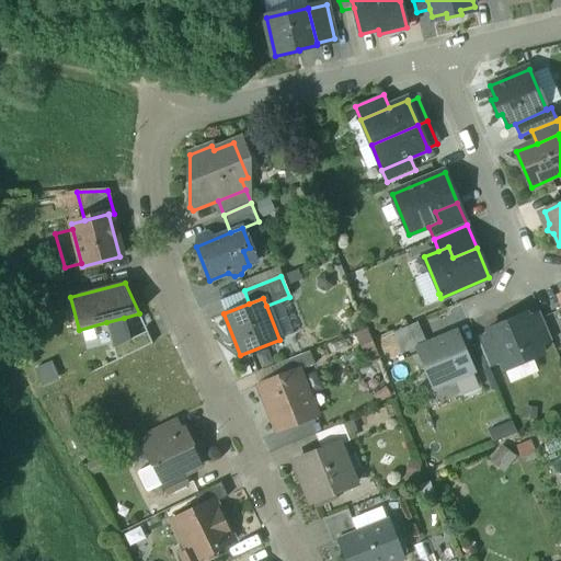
[(539,312),(527,318),(539,346),(552,342),(539,312)]
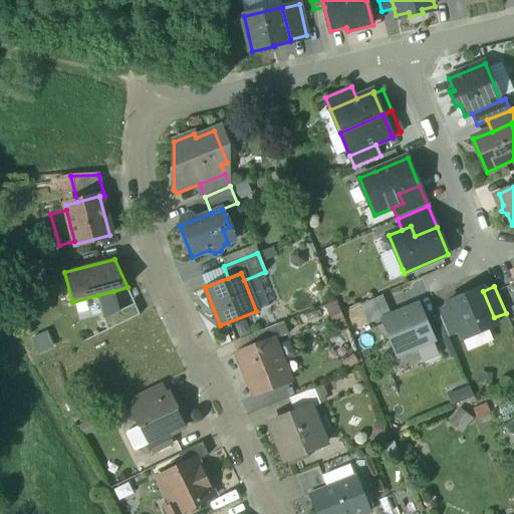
[(127,287),(113,291),(119,311),(135,304),(127,287)]
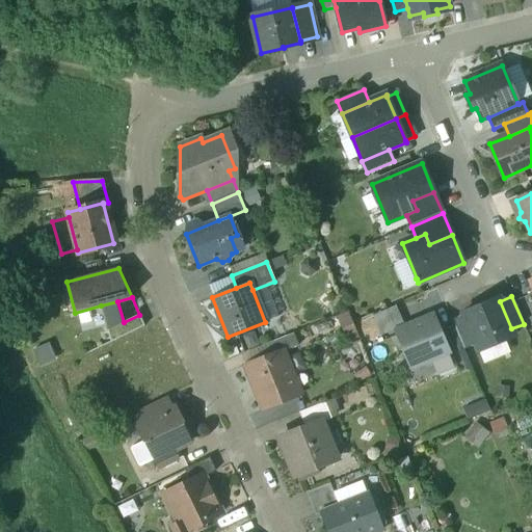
[(499,299),(463,315),(464,316),(476,344),(479,350),(514,336),(511,328),(500,301),(499,299)]
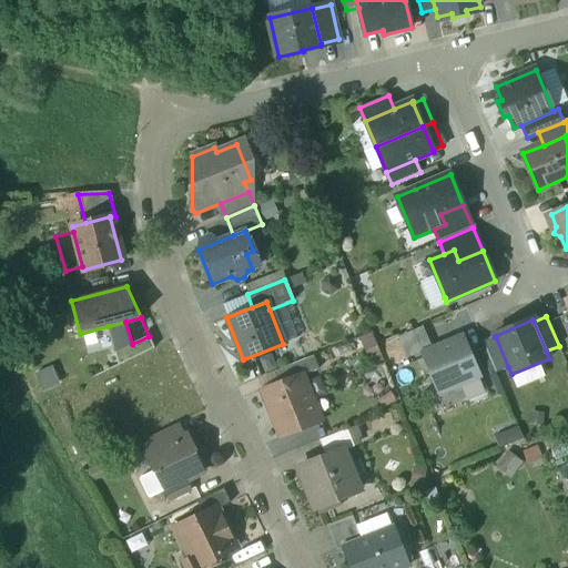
[(125,322),(108,326),(115,353),(125,348),(132,345),(132,344),(125,322)]
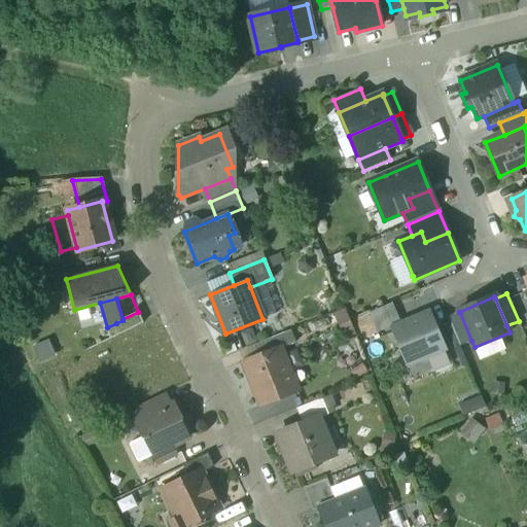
[(430,313),(392,329),(408,364),(445,349),(430,313)]
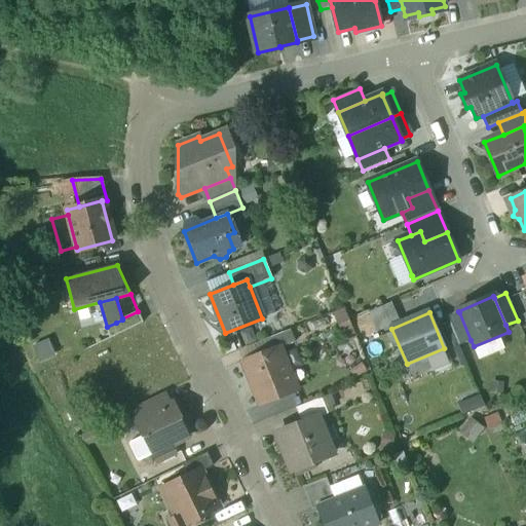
[(459,312),(447,317),(458,345),(471,340),(459,312)]
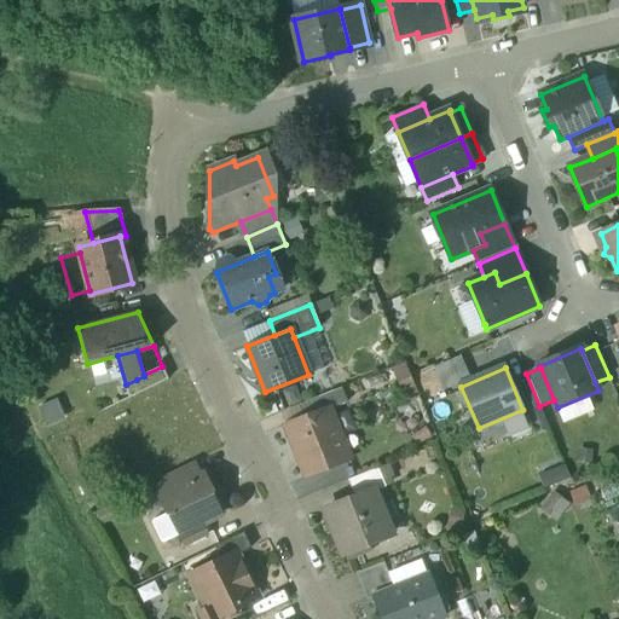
[(137,380),(126,385),(129,399),(143,392),(137,380)]
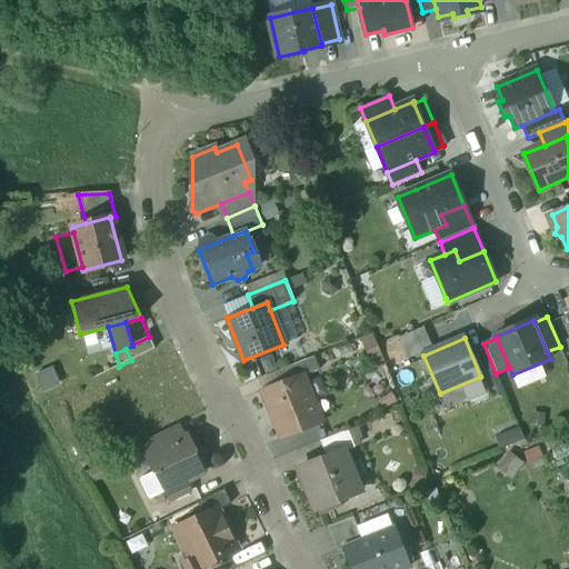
[(313,357),(285,368),(290,380),(302,375),(303,377),(319,370),(313,357)]
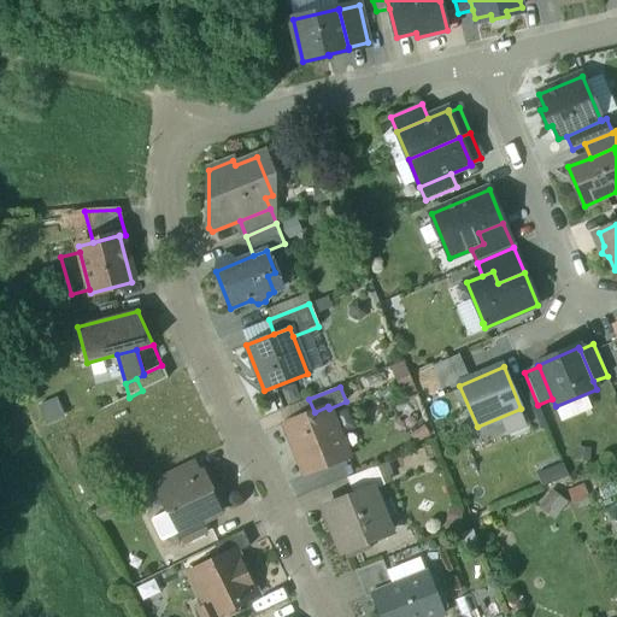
[(57,398),(37,403),(42,422),(62,417),(57,398)]
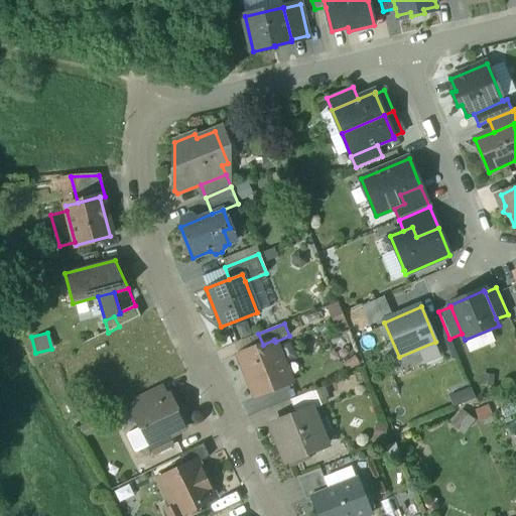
[(263,345),(239,354),(254,392),(289,378),(275,342),(274,340),(263,345)]
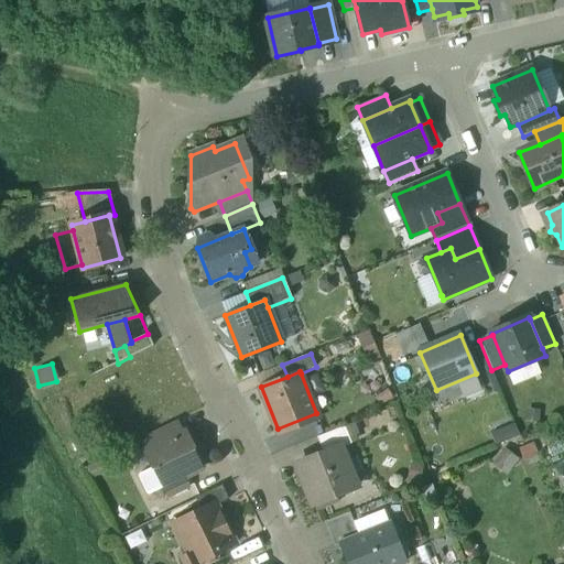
[(478,375),(457,381),(462,397),(484,390),(478,375)]
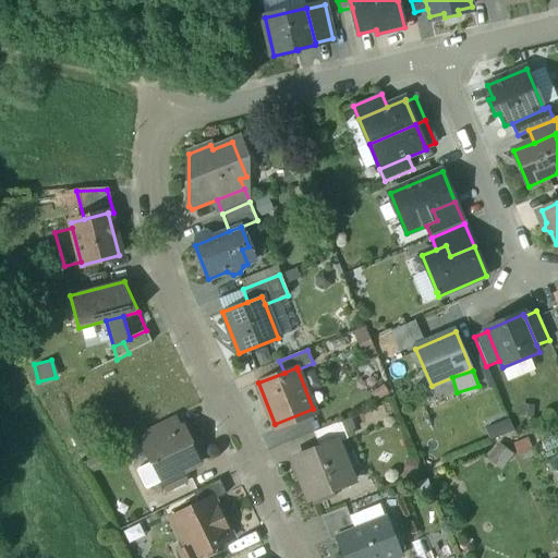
[(173,417),(143,433),(149,445),(179,431),(173,417)]
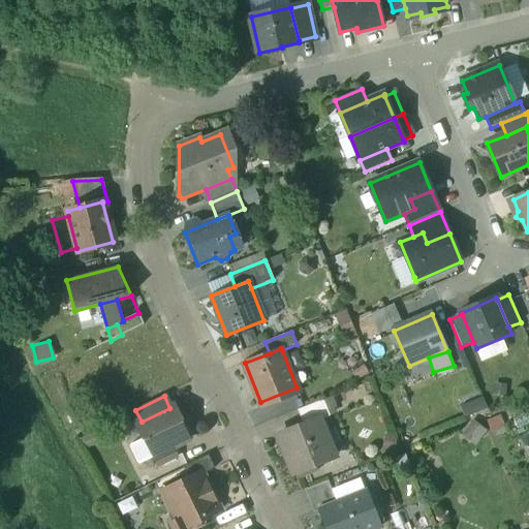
[(459,406),(464,417),(483,408),(477,398),(459,406)]
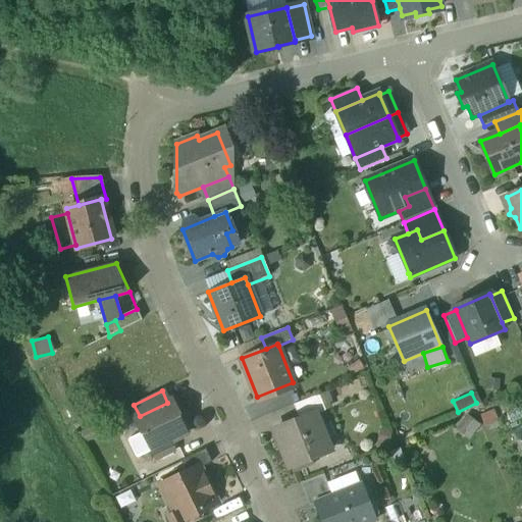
[(319,395),(294,405),(300,418),(314,412),(315,415),(326,410),(319,395)]
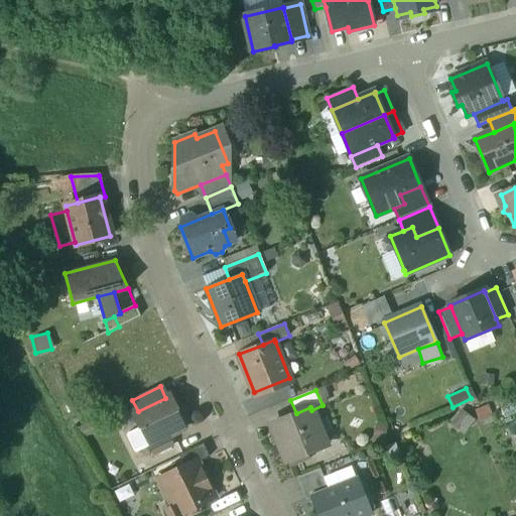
[(138,411),(133,413),(140,427),(142,427),(151,445),(167,437),(184,429),(175,411),(176,410),(170,396),(165,398),(138,411)]
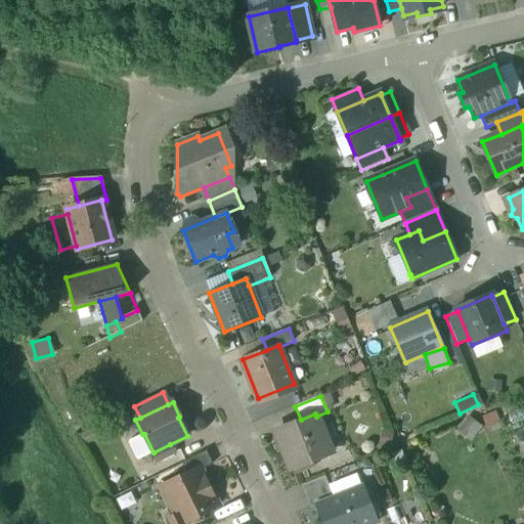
[(301,420),(277,429),(294,469),(331,453),(316,417),(315,413),(301,420)]
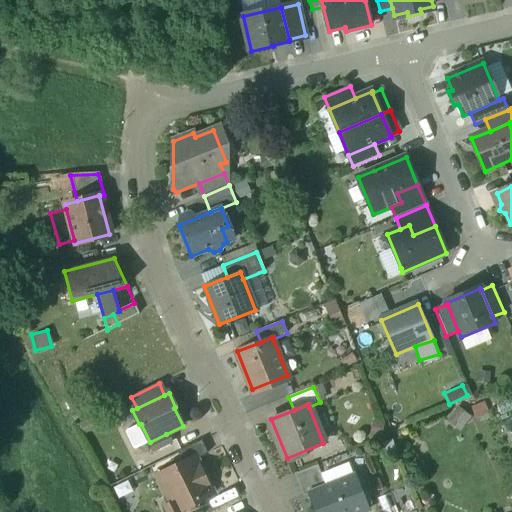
[(139,424),(126,431),(135,449),(150,442),(141,424),(139,424)]
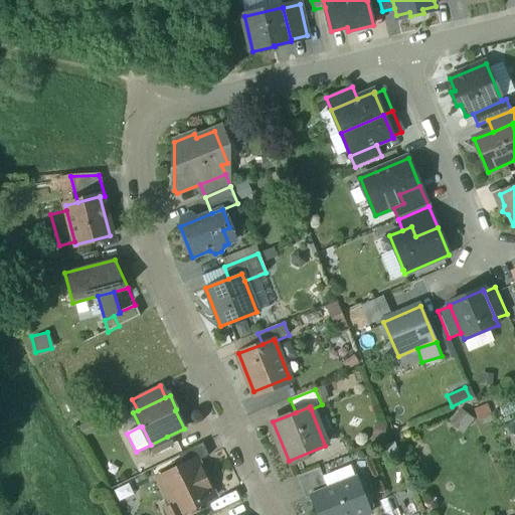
[(167,437),(151,445),(155,453),(171,445),(167,437)]
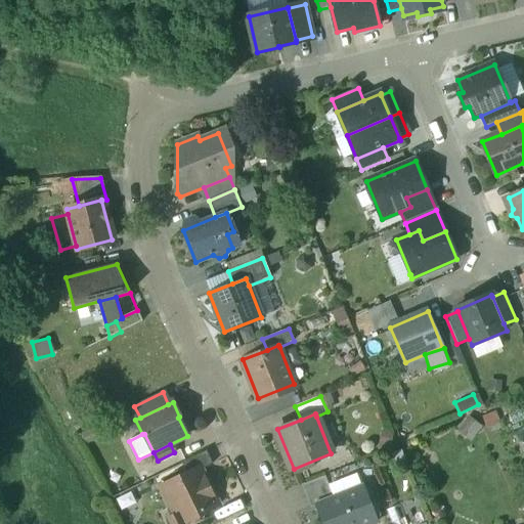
[(206,451),(181,463),(186,473),(200,467),(201,469),(212,464),(206,451)]
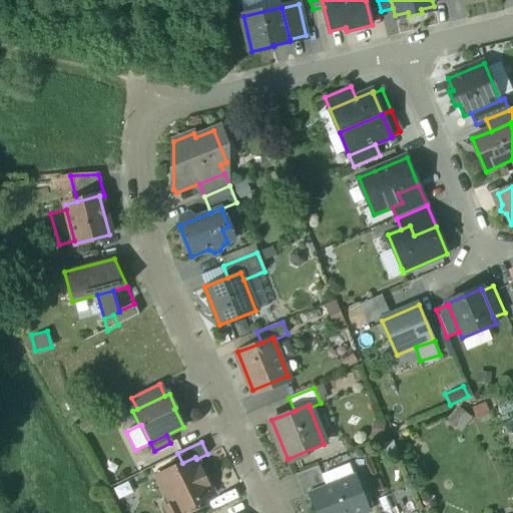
[(182,463),(156,476),(168,502),(176,498),(182,509),(189,512),(195,510),(197,502),(213,495),(196,459),(195,457),(182,463)]
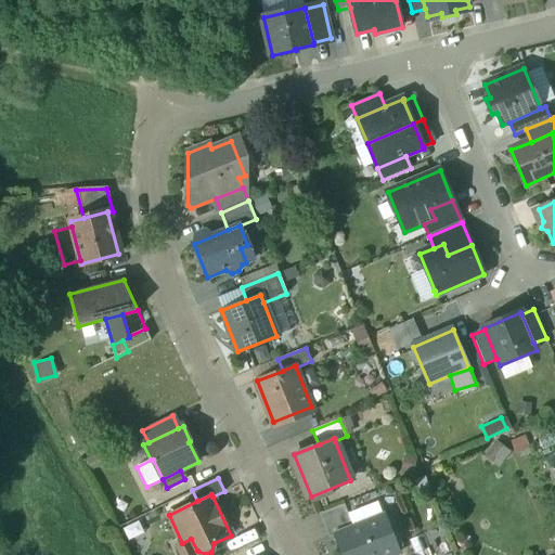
[(349,514),(353,526),(355,527),(384,515),(384,514),(379,502),(349,514)]
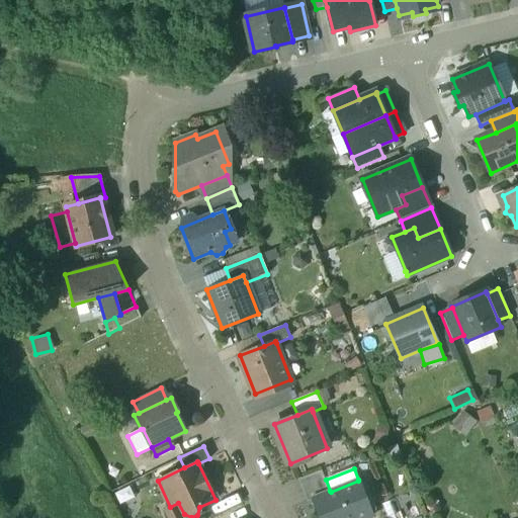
[(322,469),(299,478),(308,501),(314,499),(313,498),(330,491),(326,480),(322,469)]
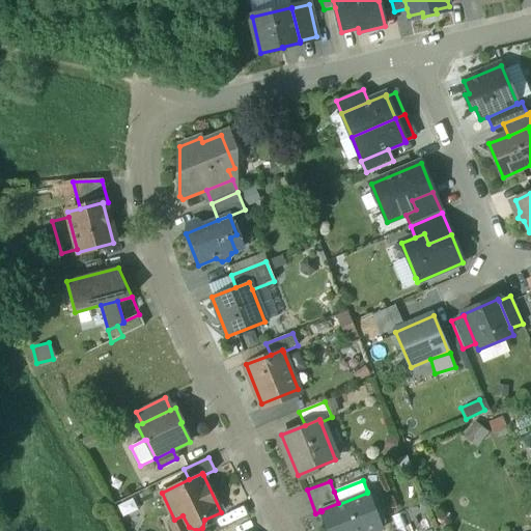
[(338,503),(320,510),(322,511),(329,530),(373,530),(383,528),(368,492),(367,492),(367,493),(339,504),(338,503)]
